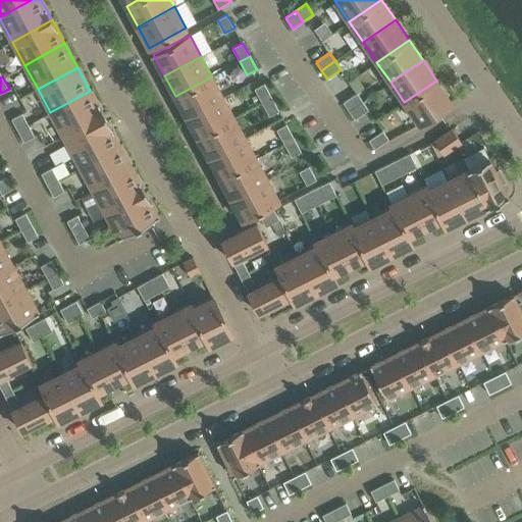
[(187,116),(223,97),(212,76),(175,96),(187,116)]
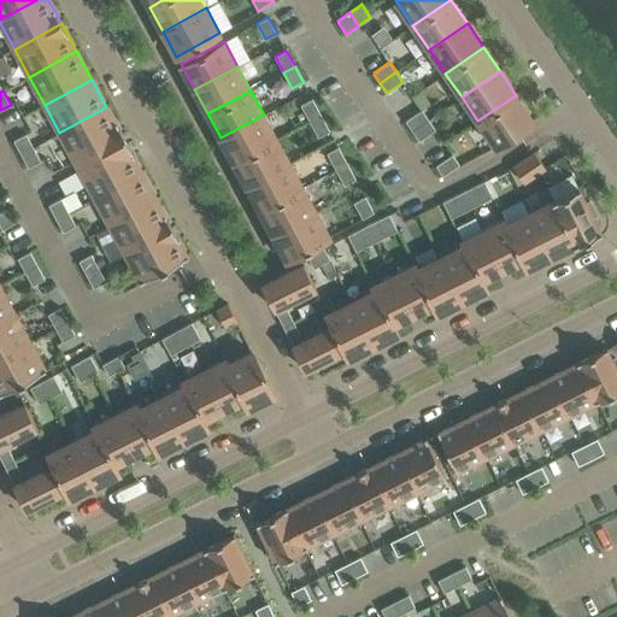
[(516,95),(477,121),(495,146),(533,119),(516,95)]
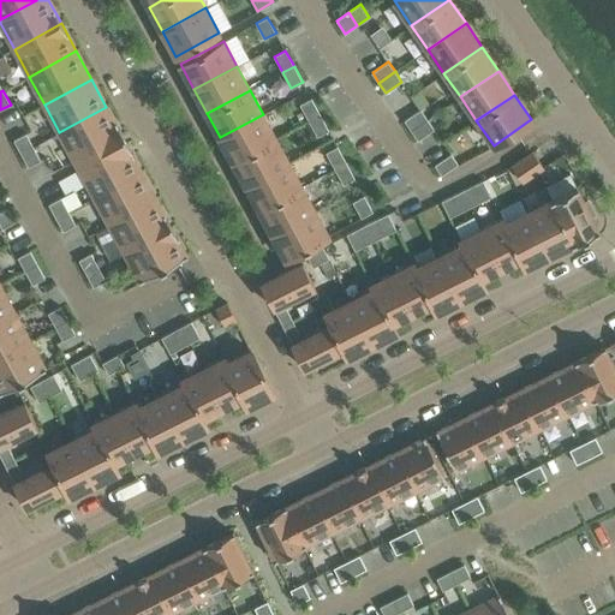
[(309,120),(320,114),(311,99),(300,105),(309,120)]
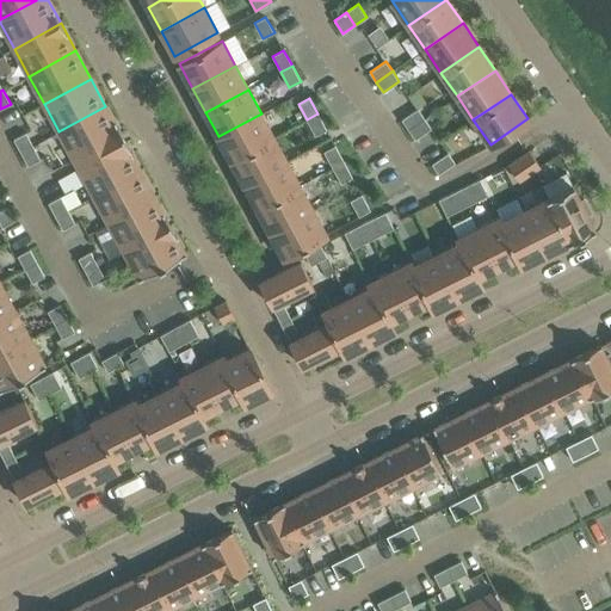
[(116,121),(113,122),(105,106),(59,131),(74,160),(98,148),(102,154),(127,141),(116,121)]
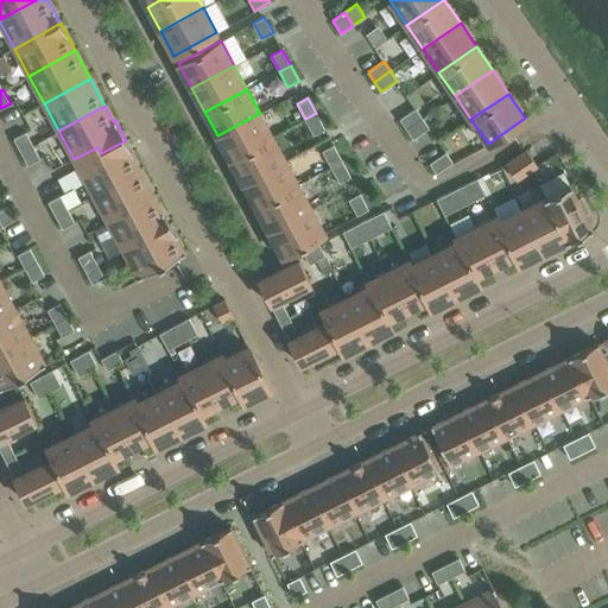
[(406,128),(423,118),(416,108),(400,119),(406,128)]
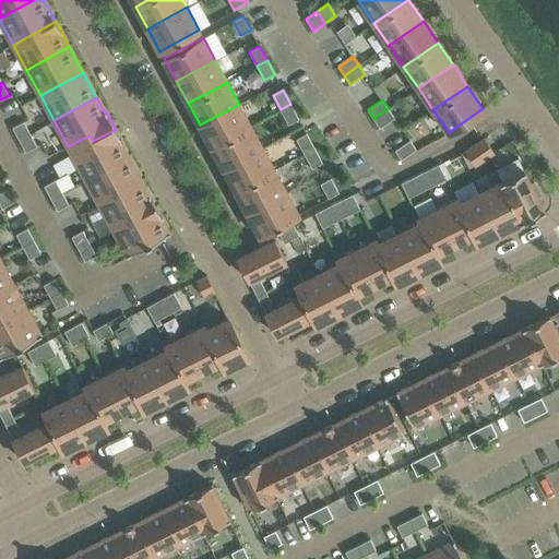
[(212,146),(251,126),(239,104),(200,125),(212,146)]
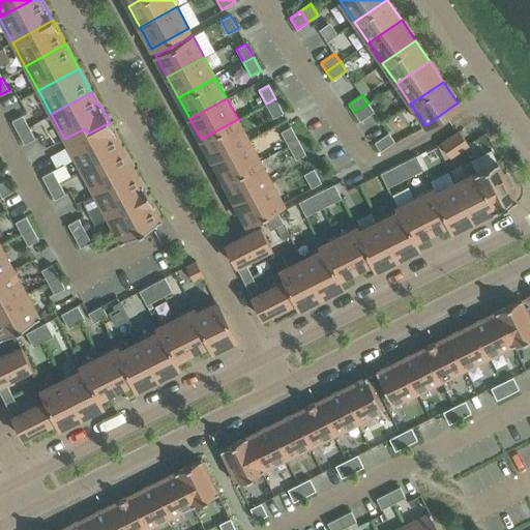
[(273,118),(284,112),(275,98),(266,104),(273,118)]
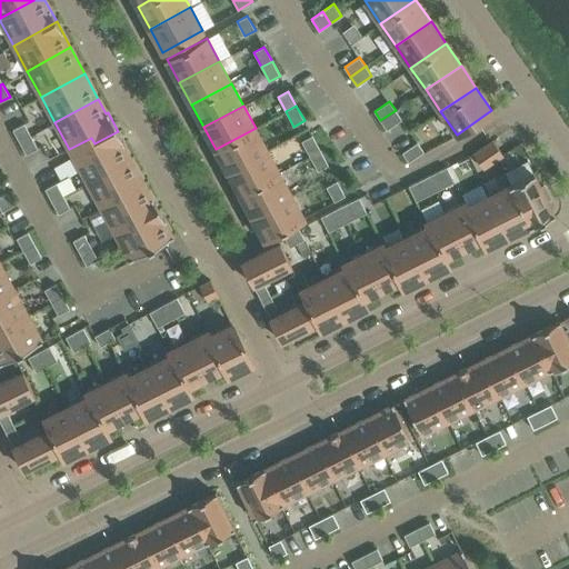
[(387,130),(401,119),(396,110),(380,120),(387,130)]
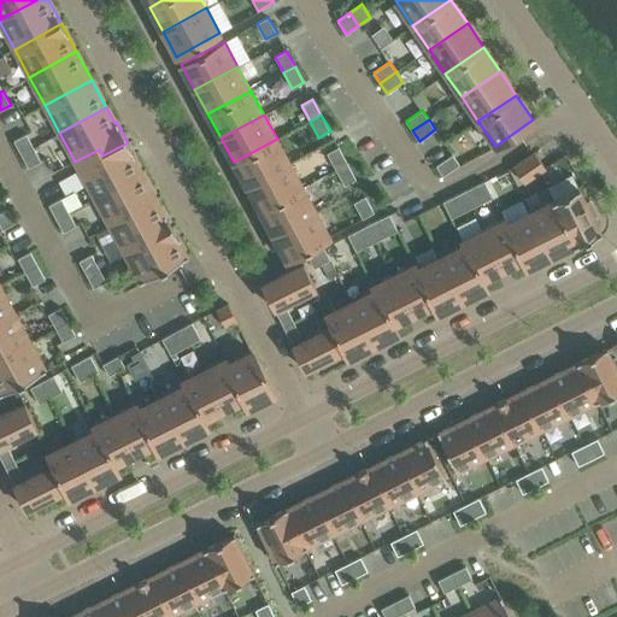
[(21,153),(34,147),(27,134),(15,140),(21,153)]
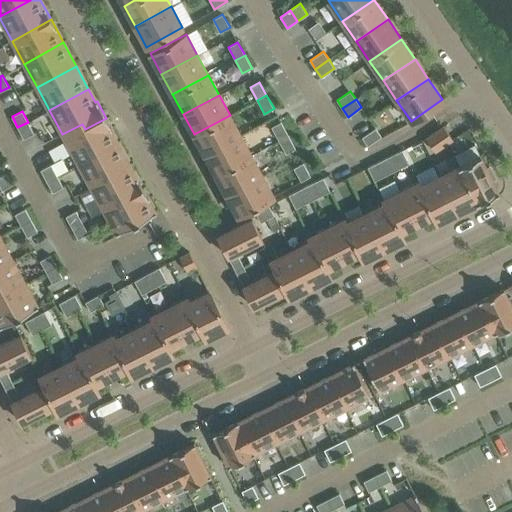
[(204,154),(240,135),(230,115),(194,134),(204,154)]
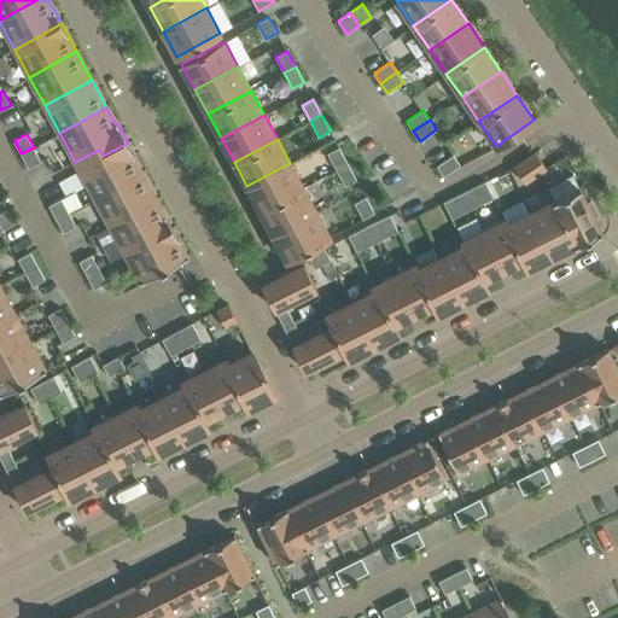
[(134,157),(135,156),(128,143),(103,156),(99,150),(75,162),(95,198),(143,173),(134,157)]
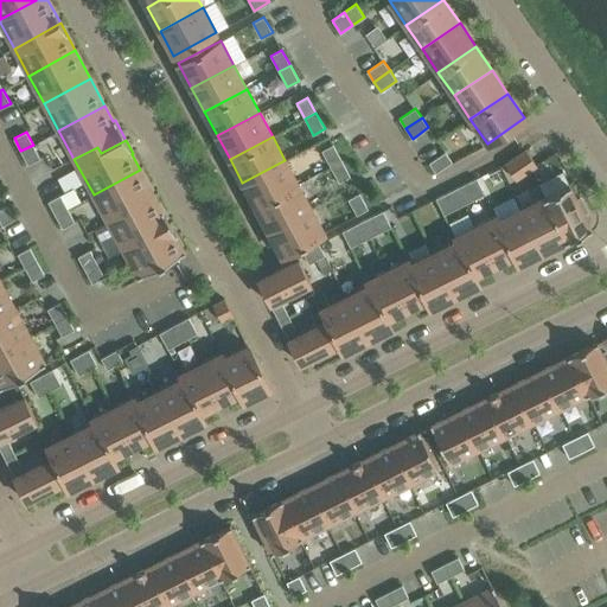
[(29,165),(40,158),(33,145),(20,151),(29,165)]
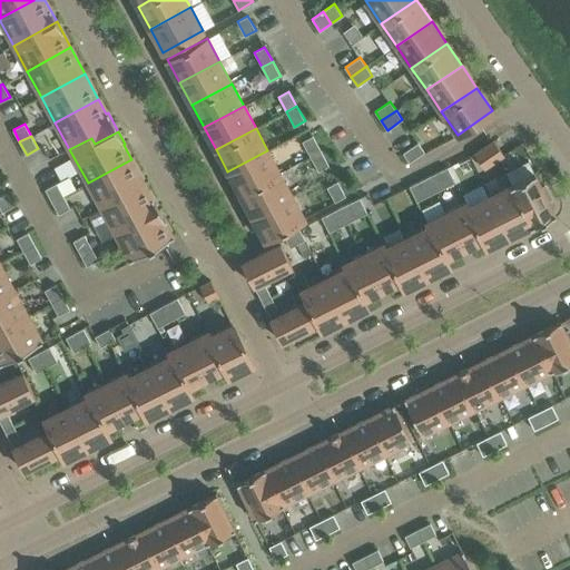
[(311,156),(321,150),(313,136),(302,141),(311,156)]
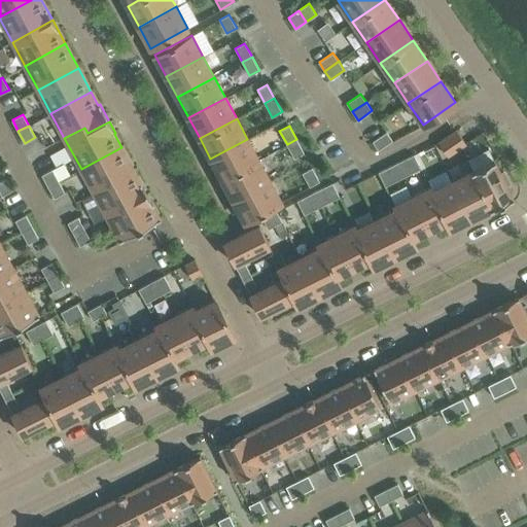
[(457,150),(466,144),(456,130),(448,136),(457,150)]
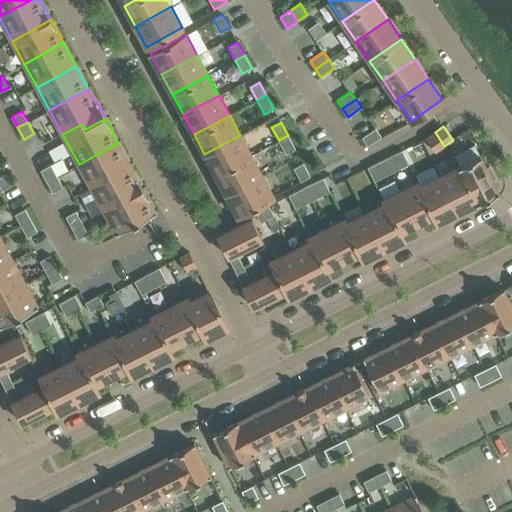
[(368,145),(381,136),(376,128),(362,137),(368,145)]
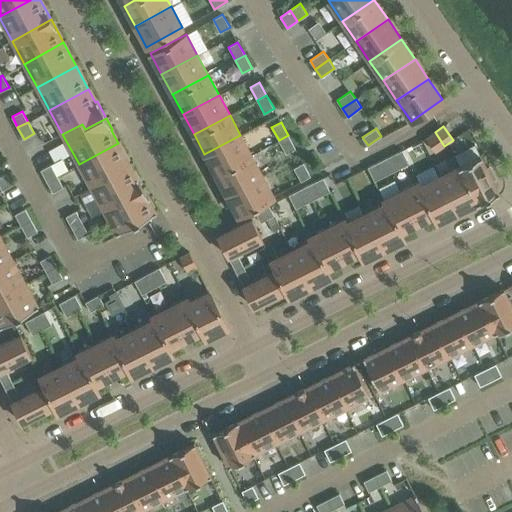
[(435,152),(444,146),(435,132),(426,138),(435,152)]
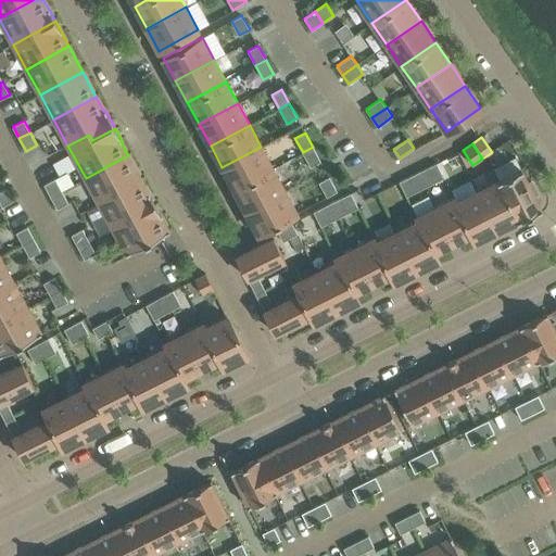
[(234,190),(273,168),(261,147),(222,167),(234,190)]
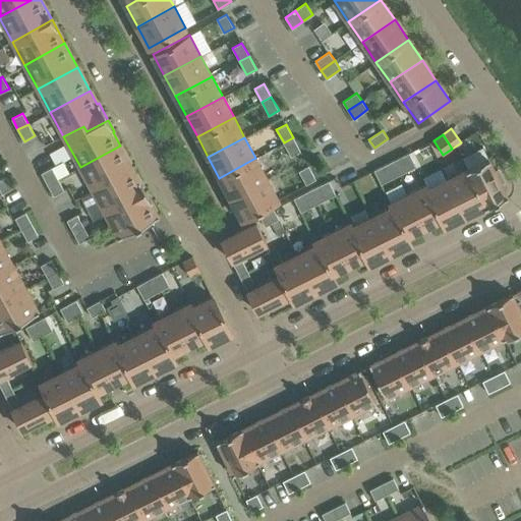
[(291,157),(300,152),(293,137),(284,142),(291,157)]
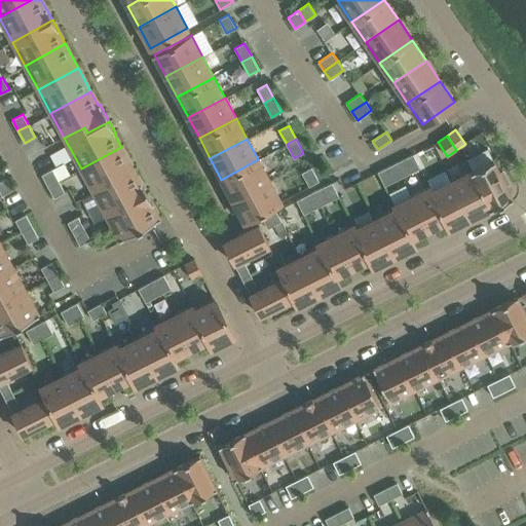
[(94,192),(134,172),(121,147),(81,168),(94,192)]
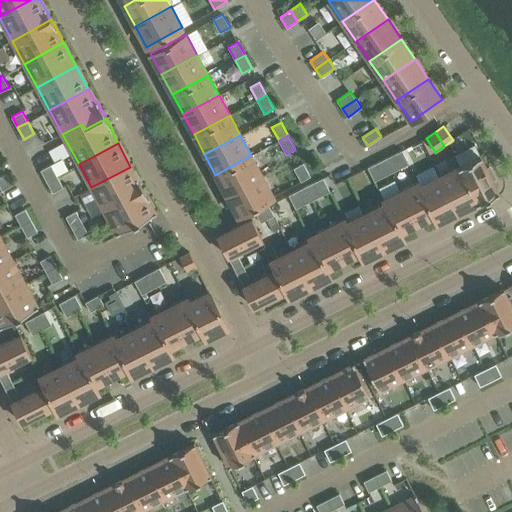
[(399,168),(409,164),(402,150),(392,155),(399,168)]
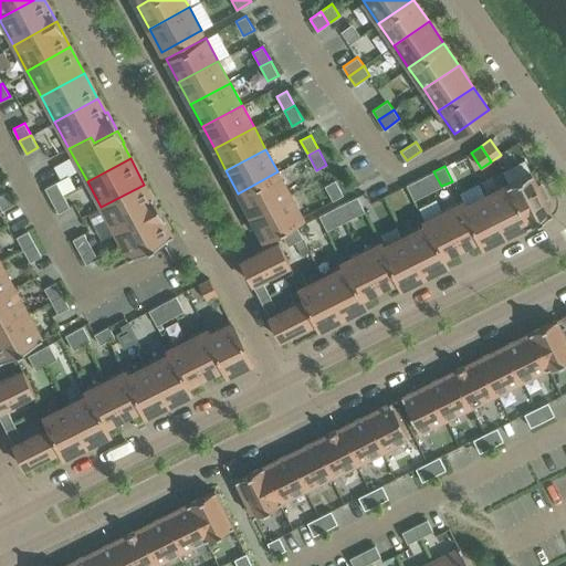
[(250,216),(290,194),(278,171),(238,194),(250,216)]
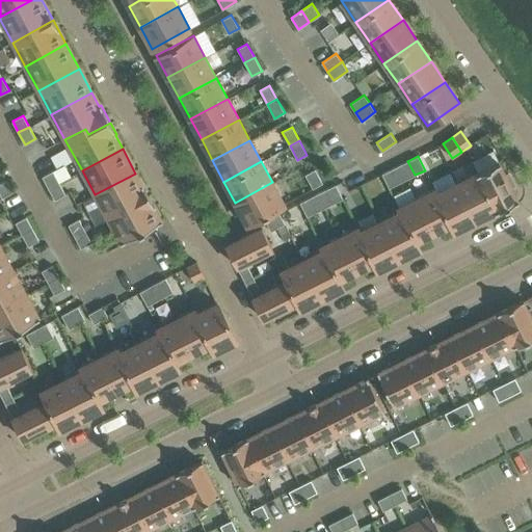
[(407,179),(415,175),(407,161),(400,165),(407,179)]
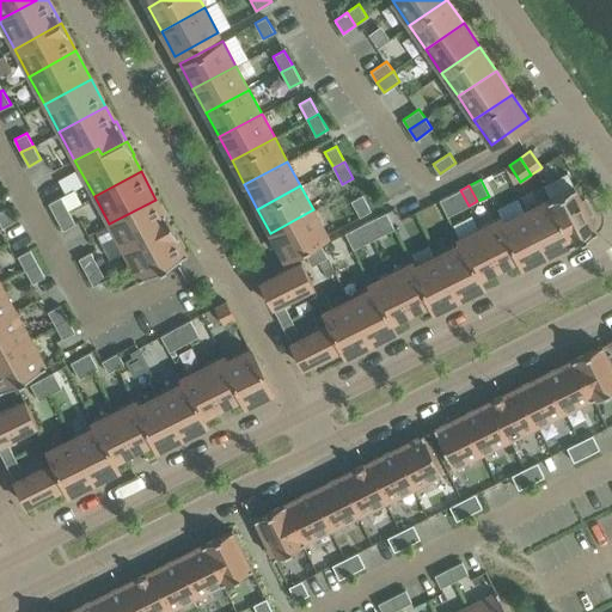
[(581,201),(575,187),(574,185),(549,197),(571,242),(595,230),(588,214),(592,213),(586,199),(581,201)]
